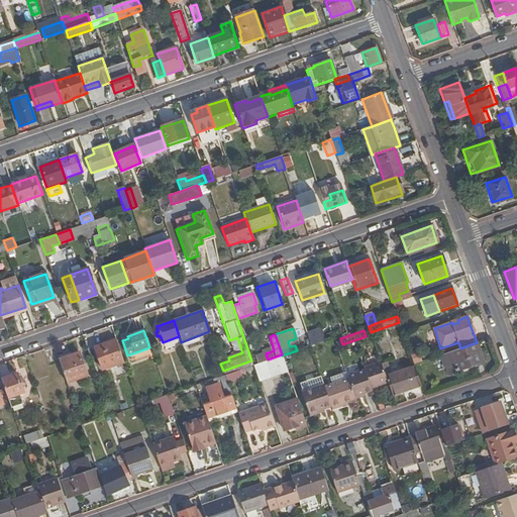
[(123,363),(116,340),(94,347),(101,370),(123,363)]
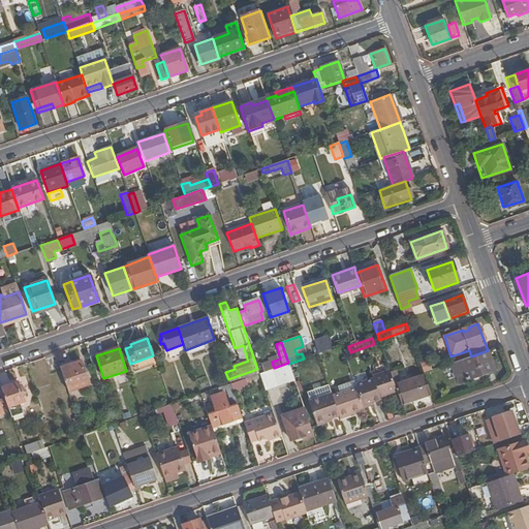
[(316,348),(302,353),(304,359),(317,354),(318,354),(316,348)]
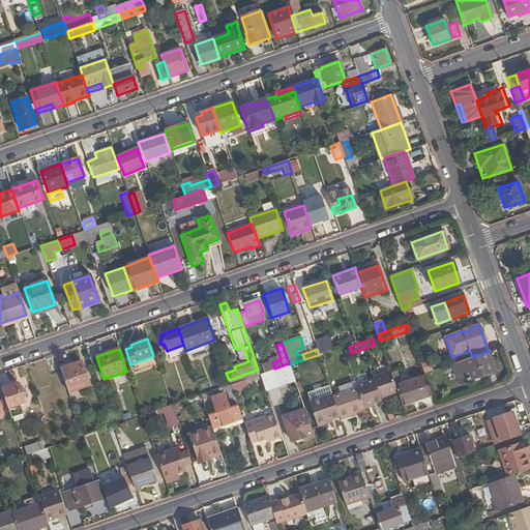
[(472,357),(451,364),(459,384),(495,371),(489,351),(472,357)]
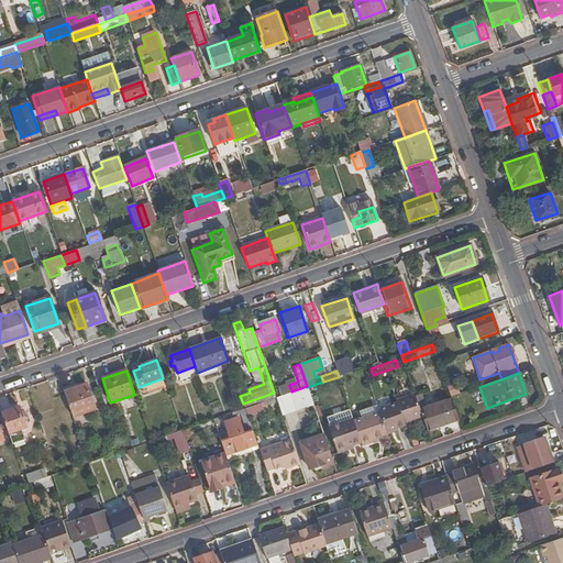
[(406,395),(410,394),(409,390),(411,389),(408,379),(401,382),(406,395)]
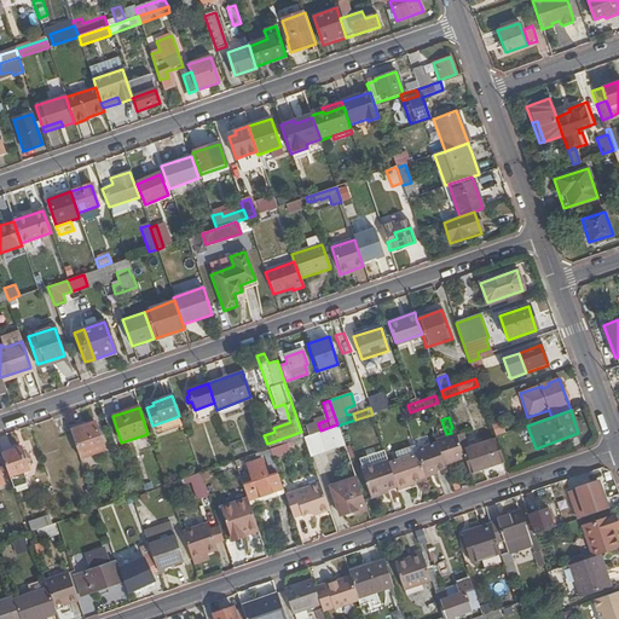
[(93,423),(70,432),(80,460),(103,451),(93,423)]
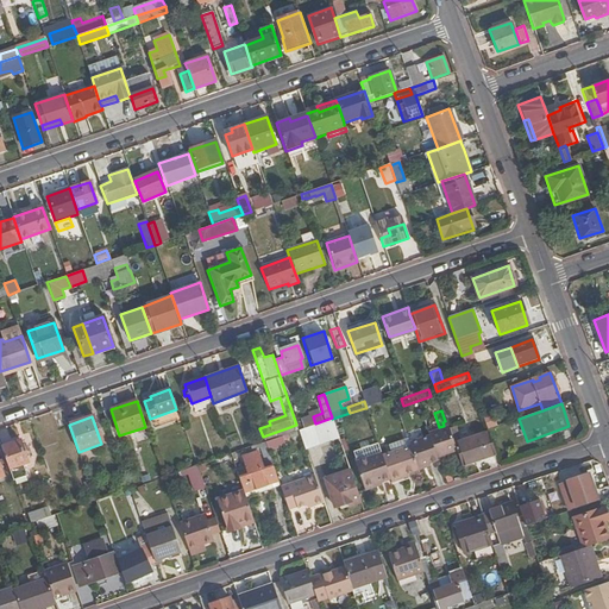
[(332,419),(299,431),(303,446),(330,437),(336,435),(338,434),(332,419)]
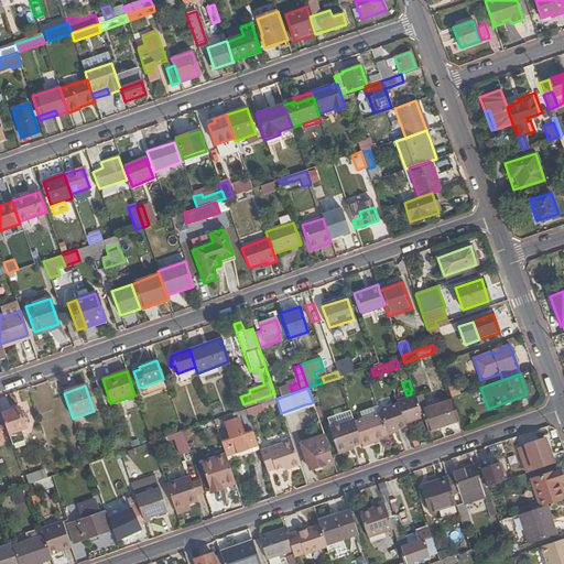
[(416,398),(415,396),(397,402),(398,404),(379,411),(380,413),(387,433),(405,426),(404,424),(423,418),(416,398)]
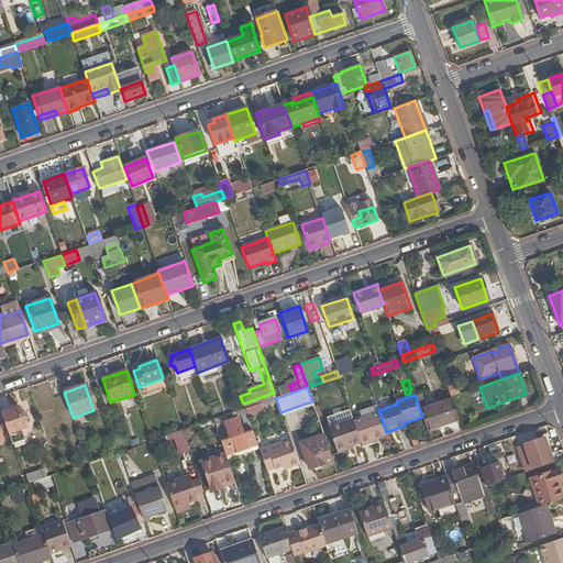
[(421,395),(416,397),(422,417),(427,431),(457,420),(451,399),(426,408),(421,395)]
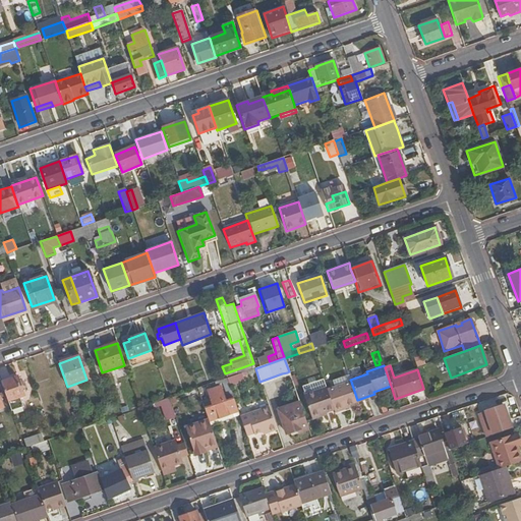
[(241,373),(226,379),(229,386),(243,381),(241,375),(241,373)]
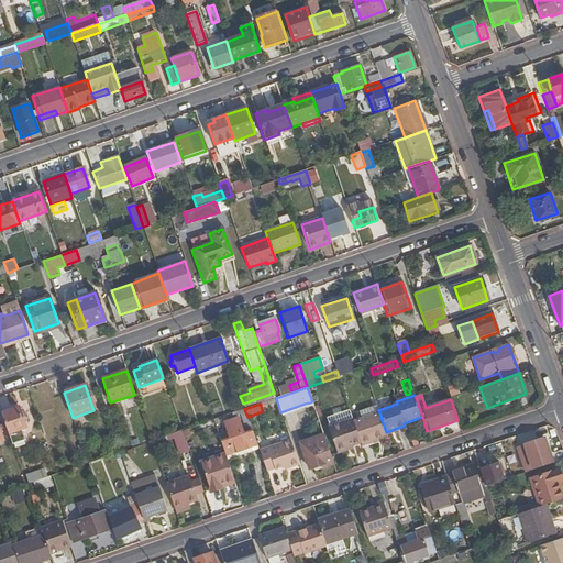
[(19,407),(1,414),(12,444),(24,440),(21,429),(25,427),(19,407)]
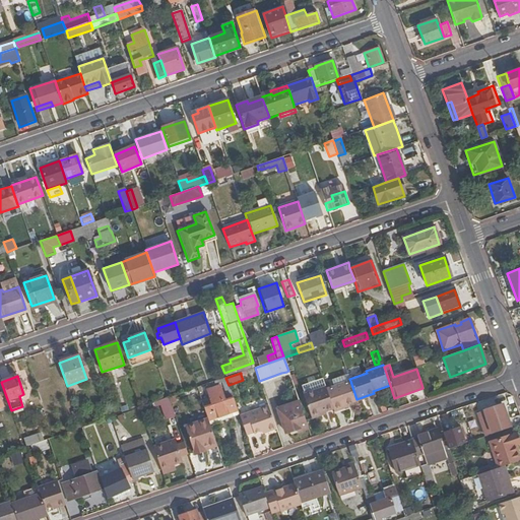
[(229,385),(225,378),(215,382),(216,387),(205,391),(208,400),(202,402),(208,421),(238,411),(229,385)]
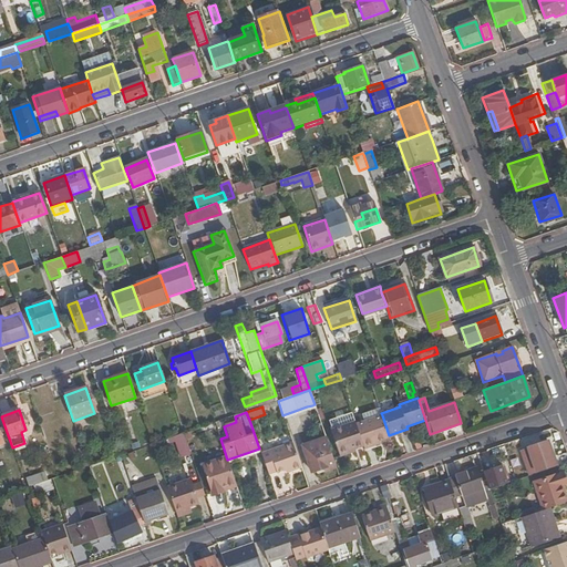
[(329,420),(332,431),(333,431),(356,424),(356,423),(351,413),(329,420)]
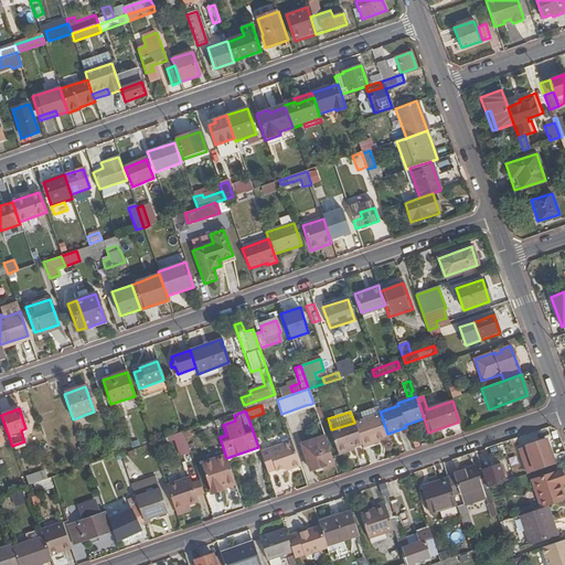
[(354,423),(362,445),(388,436),(387,434),(381,414),(354,422),(354,423)]
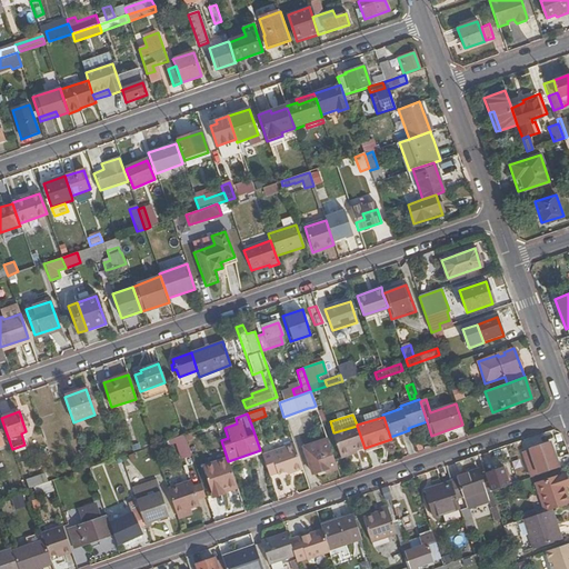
[(357,426),(335,432),(333,432),(332,432),(340,457),(351,452),(365,448),(357,426)]
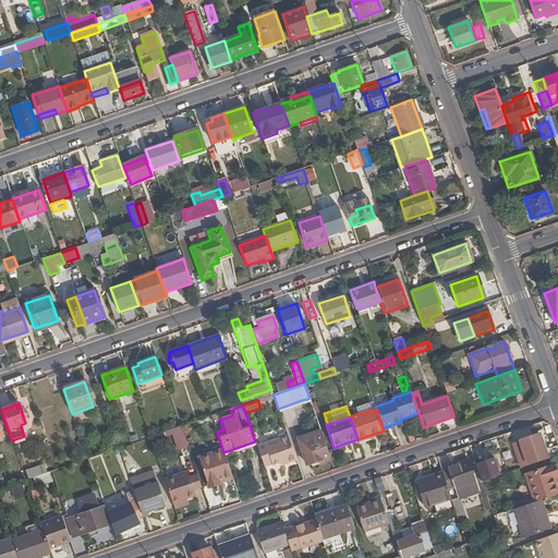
[(196,434),(206,431),(204,424),(194,427),(196,434)]
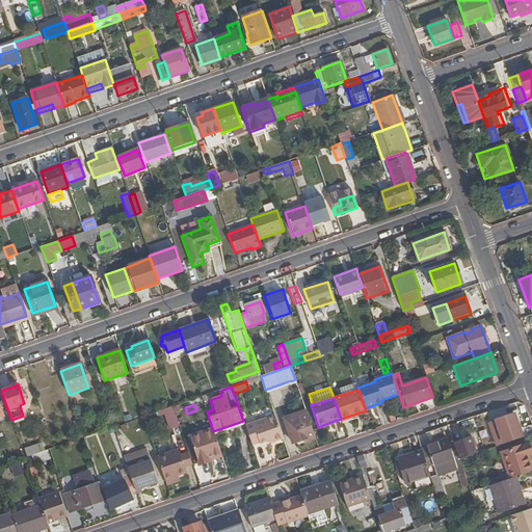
[(179,426),(173,407),(171,407),(164,410),(170,429),(179,426)]
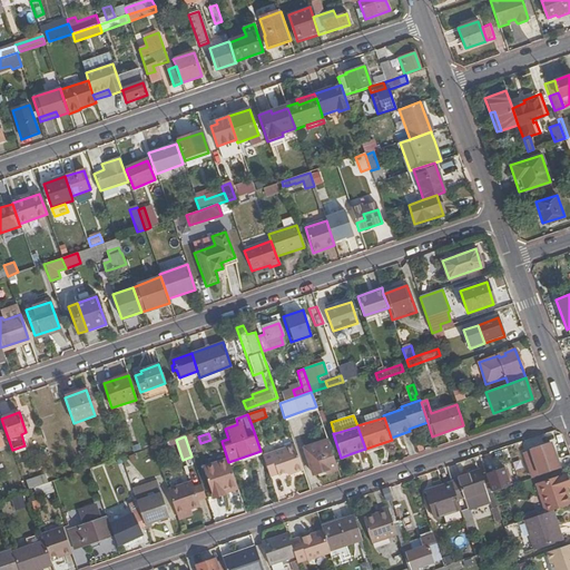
[(213,440),(210,440),(200,443),(198,436),(187,441),(194,459),(216,451),(213,440)]
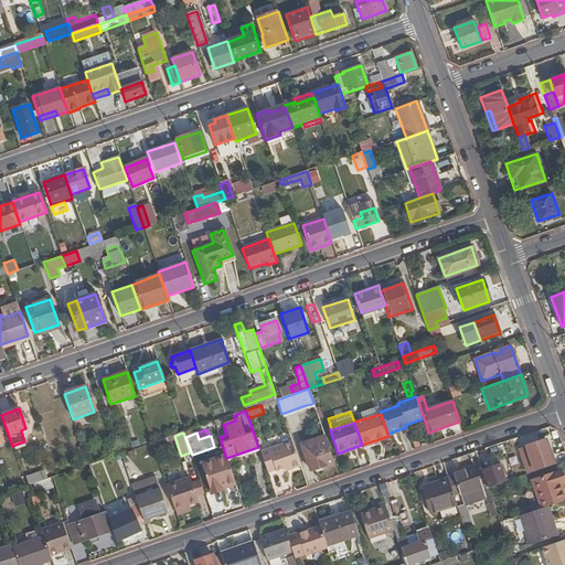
[(334,467),(324,437),(301,445),(310,471),(323,467),(324,470),(334,467)]
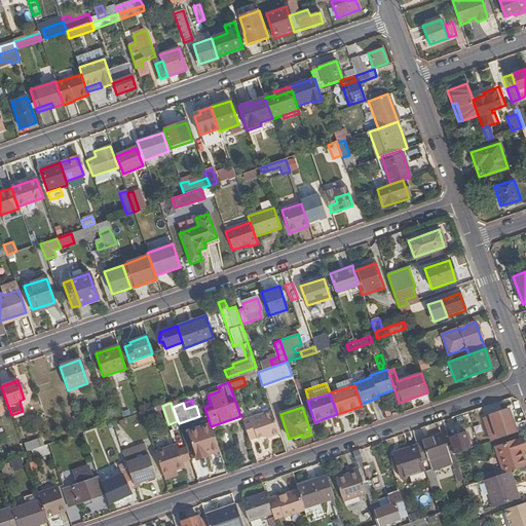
[(279,435),(271,410),(241,420),(249,441),(256,439),(256,440),(266,436),(270,435),(270,438),(279,435)]
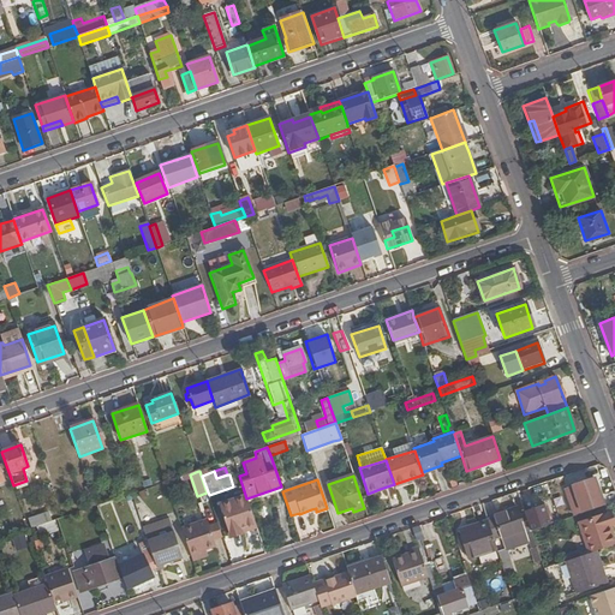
[(578,503),(581,513),(603,505),(593,479),(572,487),(574,494),(578,503)]
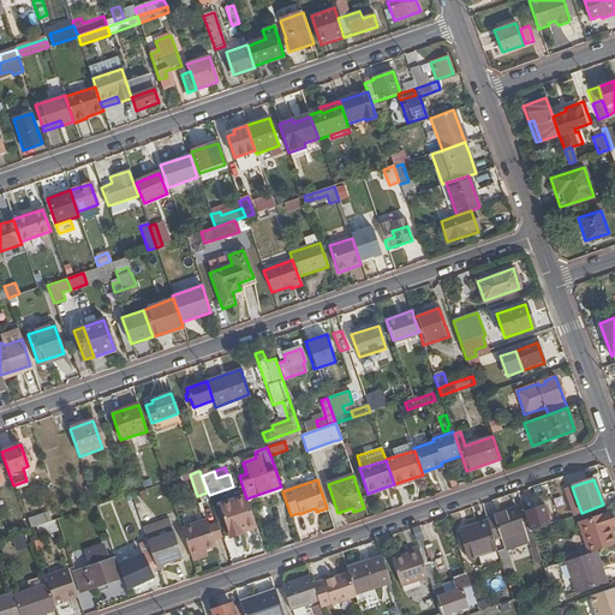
[(83,488),(90,508),(96,506),(89,485),(83,488)]
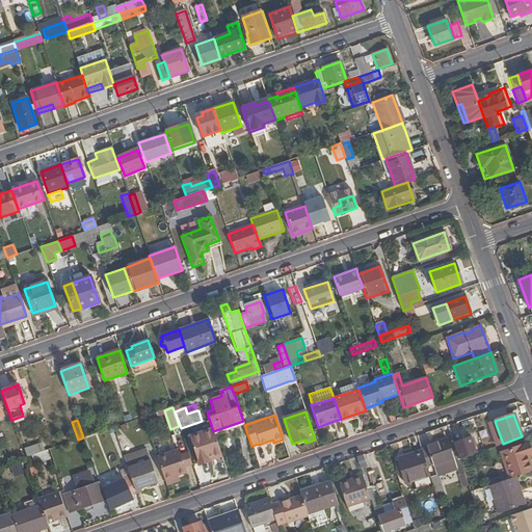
[(222,457),(214,432),(190,440),(200,469),(211,464),(210,461),(222,457)]
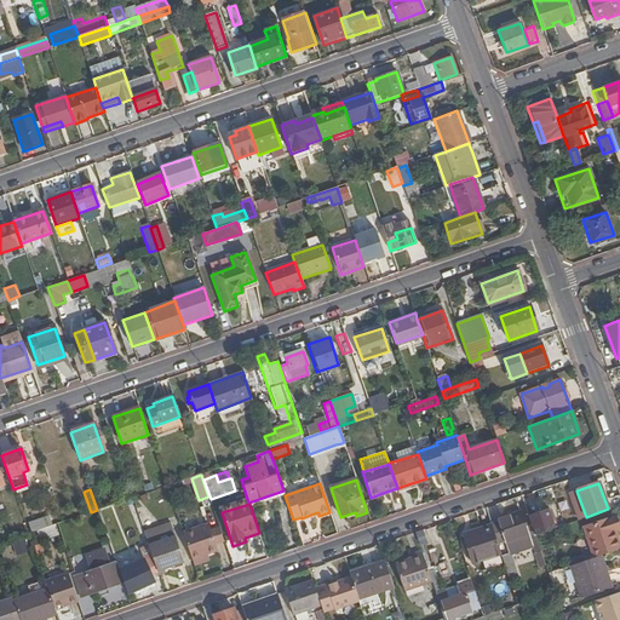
[(578,520),(586,517),(583,507),(575,511),(578,520)]
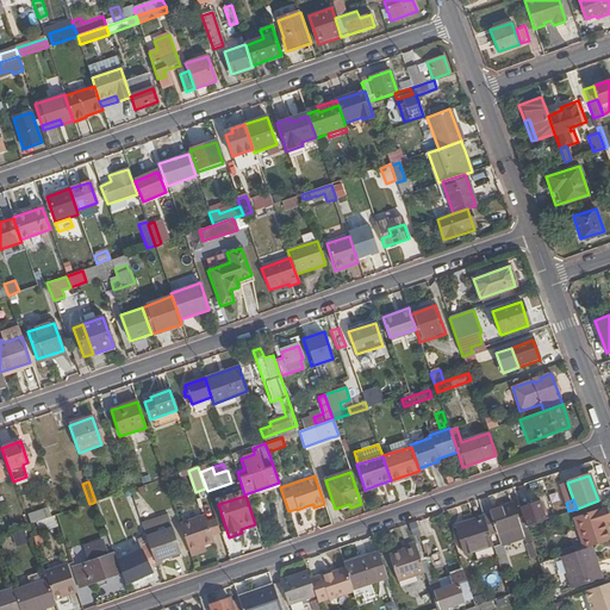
[(511,504),(490,512),(497,534),(520,526),(521,530),(527,529),(526,528),(522,517),(517,520),(511,504)]
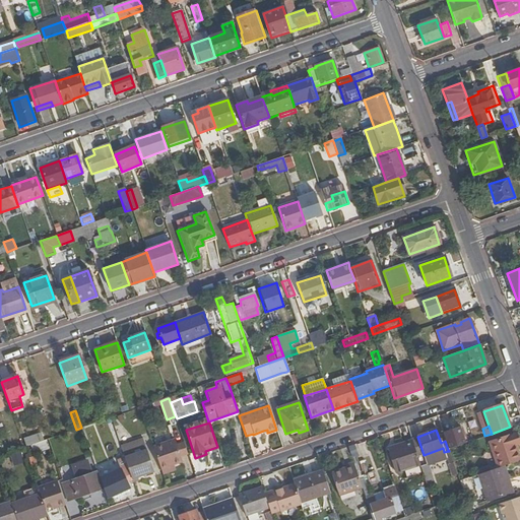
[(452,430),(443,434),(445,441),(448,450),(452,448),(464,444),(461,435),(454,437),(452,430)]
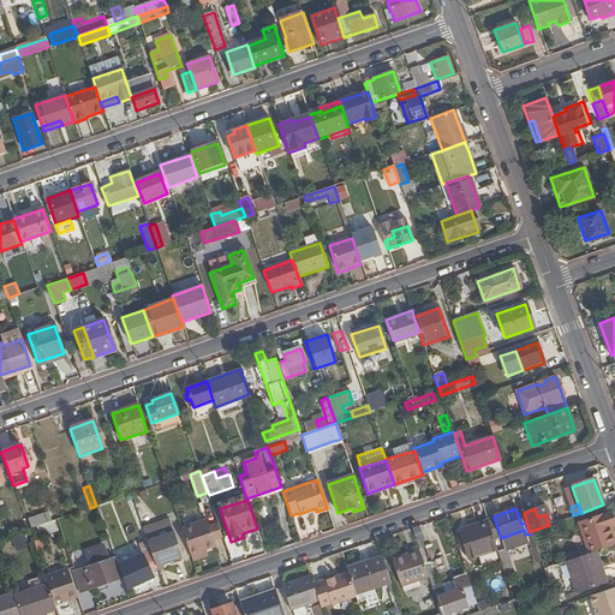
[(593,553),(614,544),(614,542),(610,527),(614,526),(609,512),(579,523),(590,554),(593,553)]
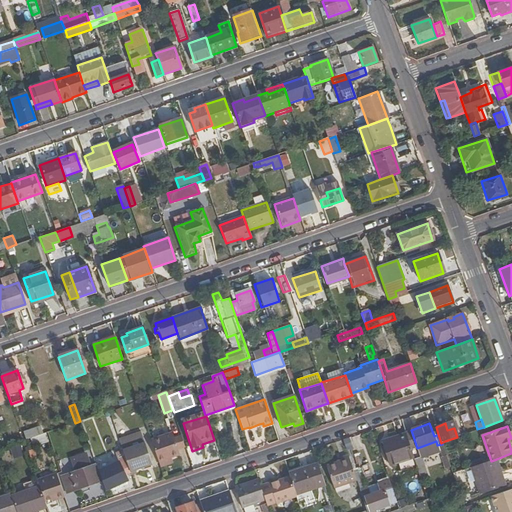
[(411,430),(405,432),(406,436),(411,450),(417,448),(411,430)]
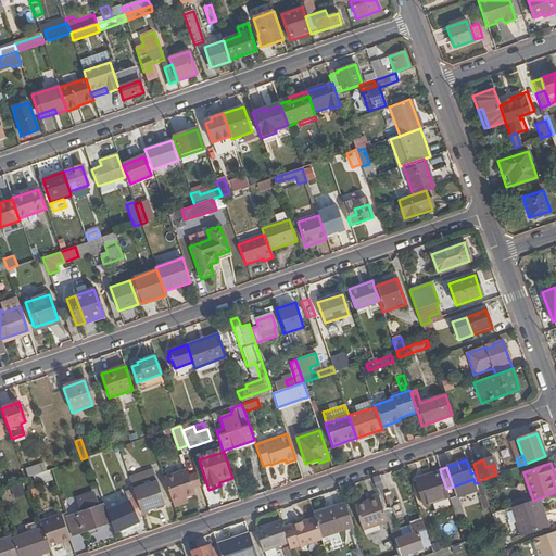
[(152,469),(128,478),(133,491),(140,513),(165,504),(152,469)]
